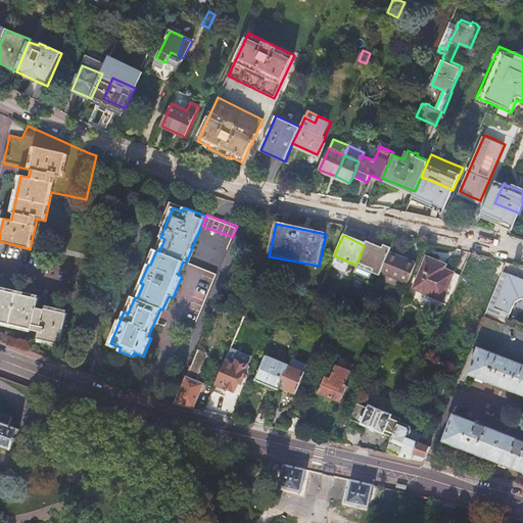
[(382,246),(367,240),(364,245),(358,262),(374,269),(372,272),(380,275),(381,272),(389,251),(391,246),(384,243),(382,246)]
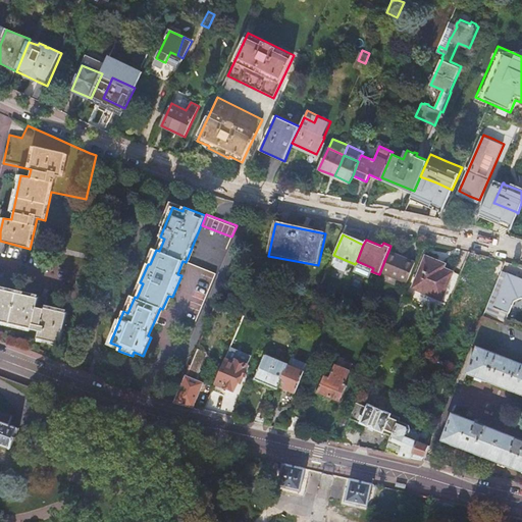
[(415,262),(388,251),(380,271),(406,282),(415,262)]
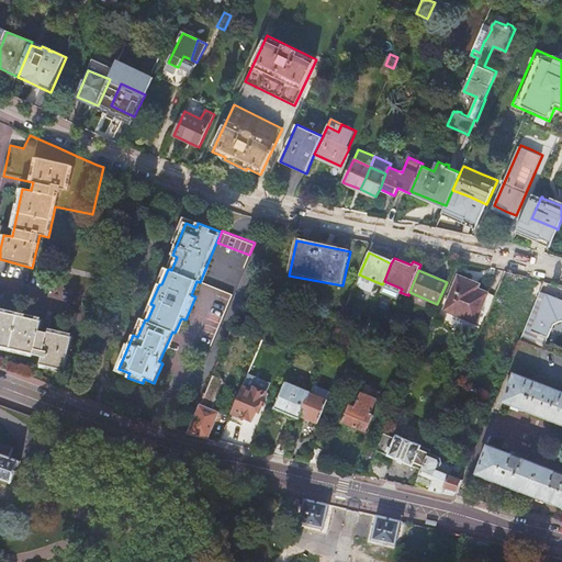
[(445,310),(483,325),(496,295),(479,289),(480,283),(459,276),(445,310)]
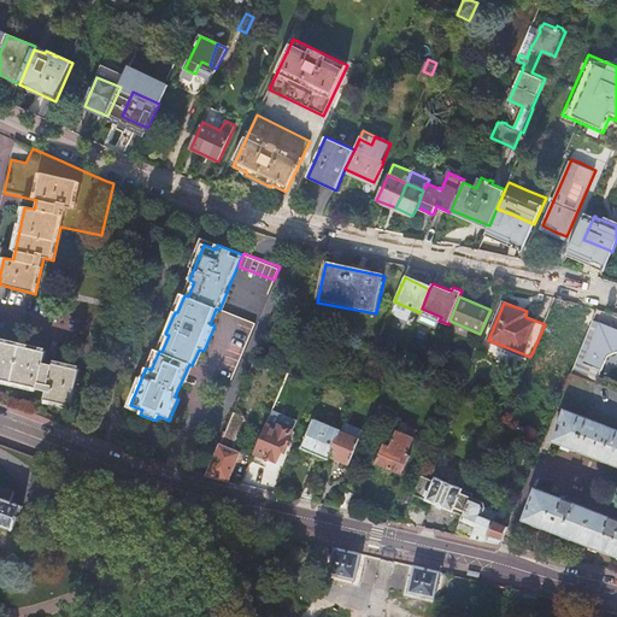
[(616,329),(601,323),(598,330),(585,363),(592,365),(601,370),(606,360),(609,356),(616,351),(616,329)]
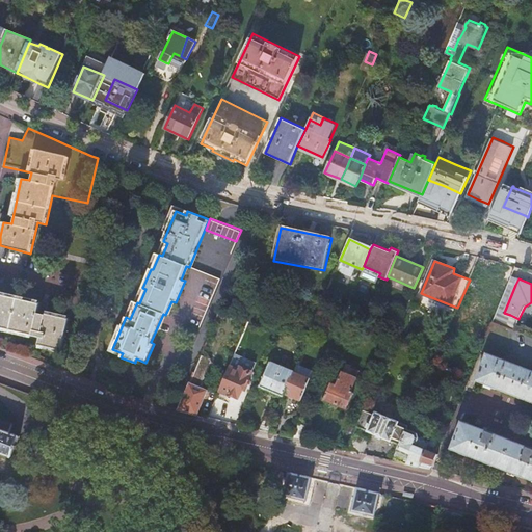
[(505,327),(510,315),(504,313),(515,285),(509,282),(493,322),(505,327)]
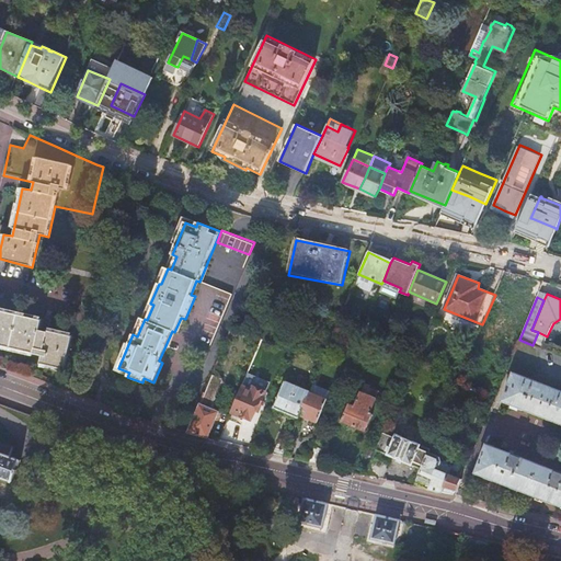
[(0,346),(42,356),(39,366),(65,371),(72,336),(41,330),(42,320),(0,310),(0,346)]
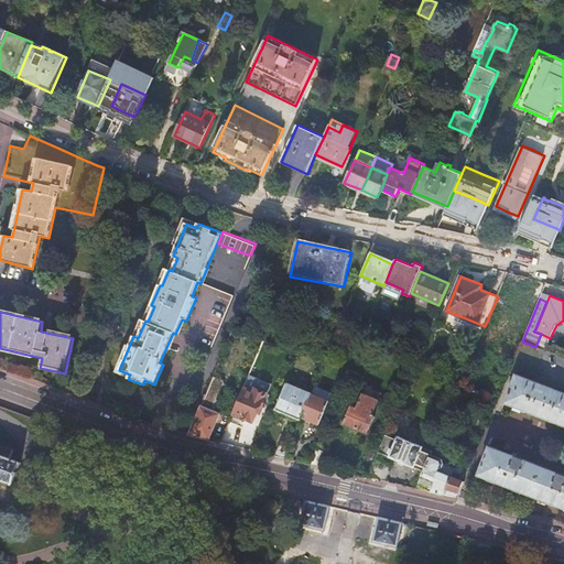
[(517,373),(563,391),(563,356),(535,347),(522,342),(510,371),(517,373)]
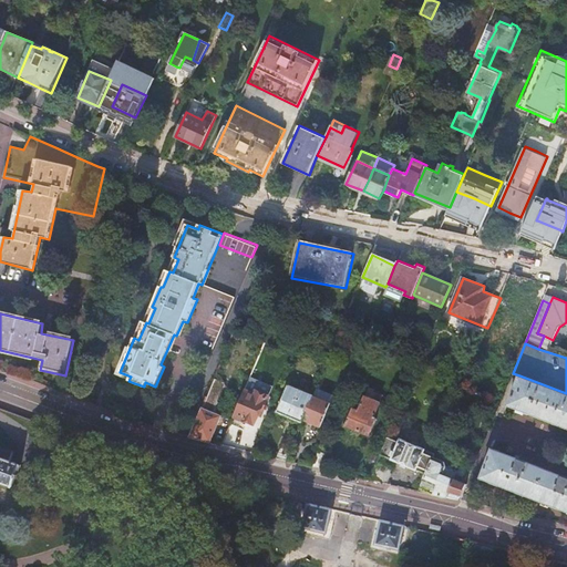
[(566,393),(519,375),(508,404),(566,426),(566,393)]
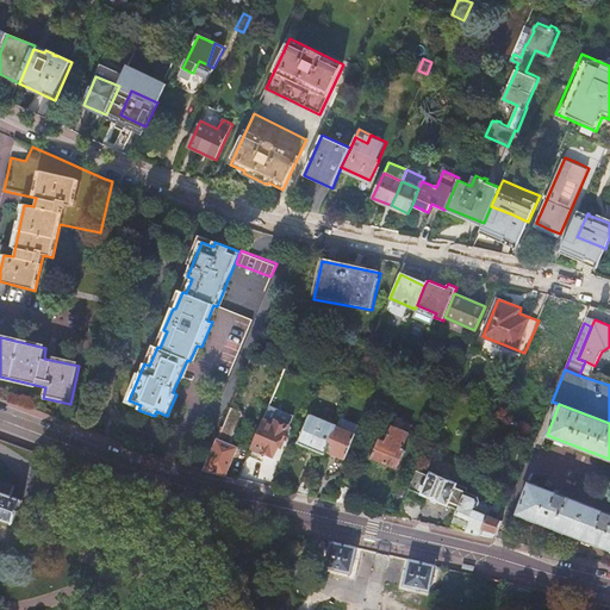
[(231,406),(205,470),(226,475),(238,448),(229,444),(242,411),(231,406)]
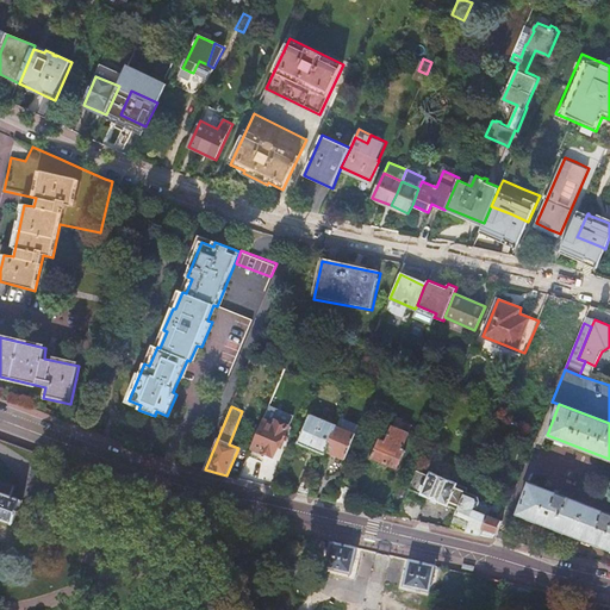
[(325,452),(336,425),(310,415),(299,443),(325,454),(325,452)]
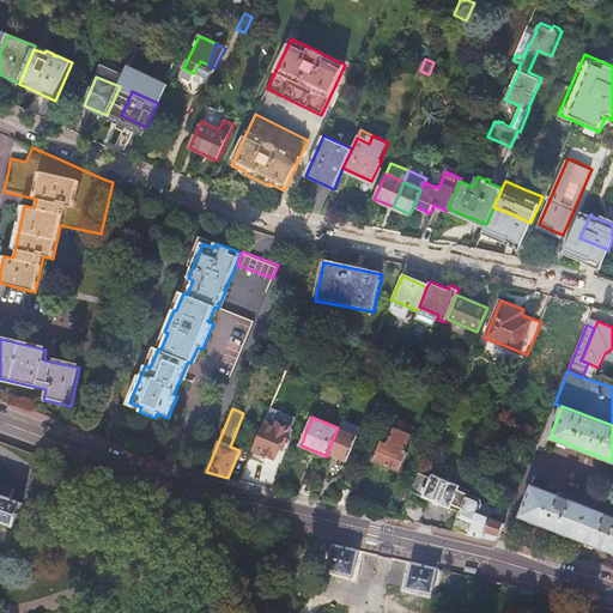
[(344,430),(357,436),(360,428),(341,419),(338,428),(344,430)]
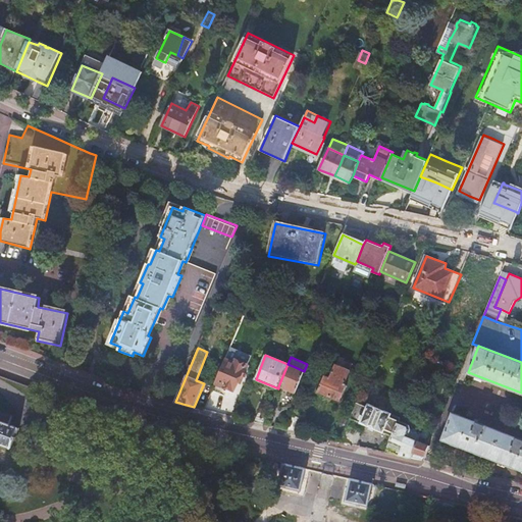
[(226,359),(215,384),(225,388),(226,387),(232,390),(236,389),(241,376),(243,377),(248,365),(237,361),(236,363),(226,359)]
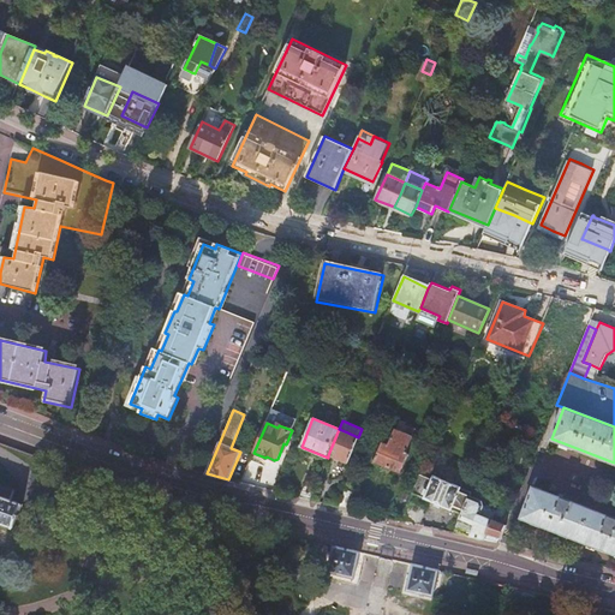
[(345,431),(339,429),(328,455),(347,463),(358,437),(345,431)]
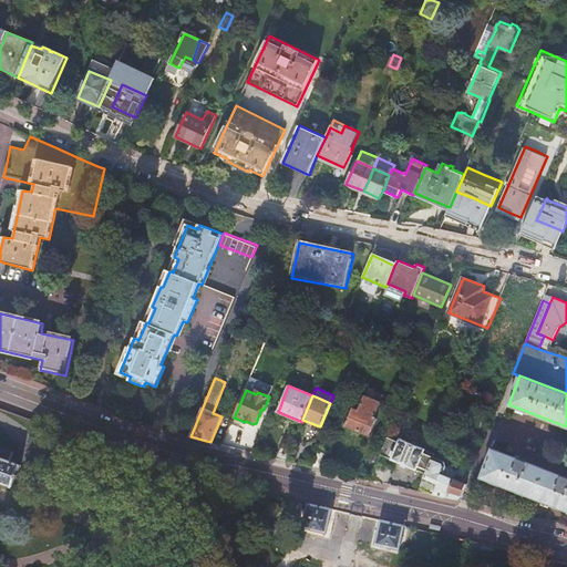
[(347,424),(370,434),(377,418),(374,416),(380,402),(364,395),(360,405),(357,404),(354,409),(353,409),(347,424)]
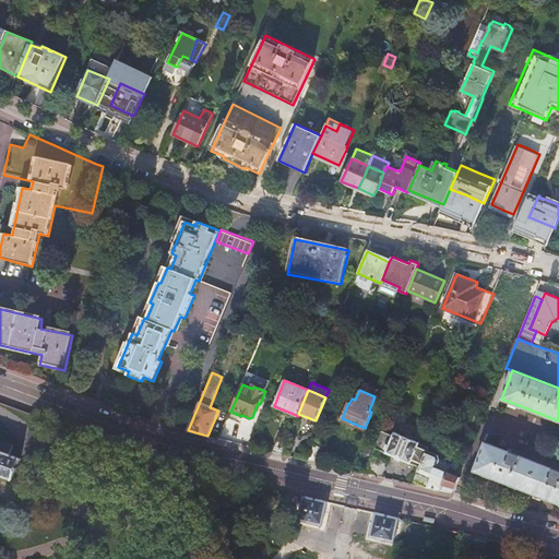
[(393,435),(382,430),(376,447),(387,451),(385,453),(411,463),(412,462),(420,465),(429,447),(419,443),(419,442),(394,432),(393,435)]
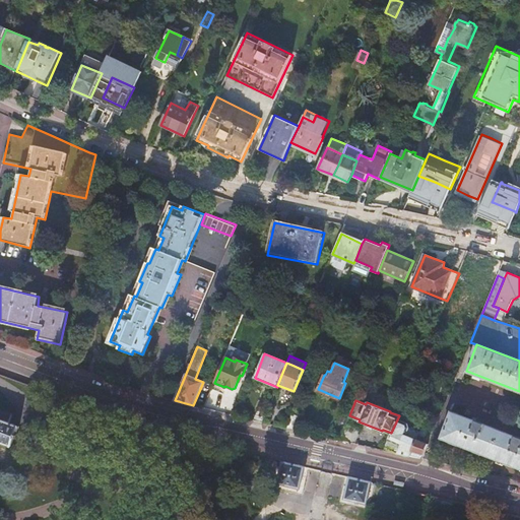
[(254,419),(262,421),(267,409),(259,406),(254,419)]
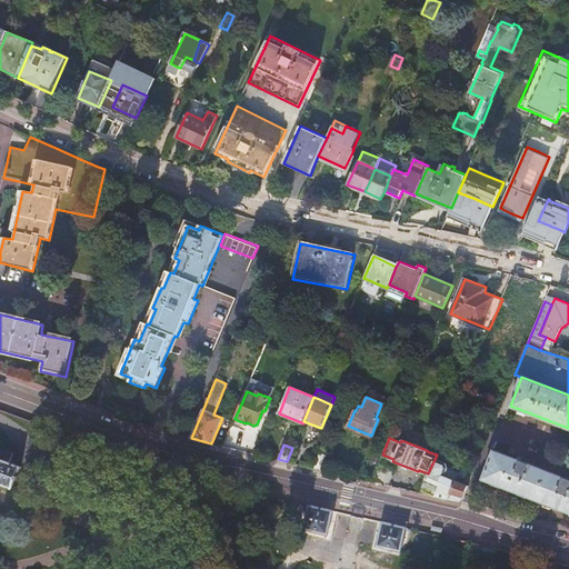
[(0,568),(0,482),(15,488),(21,467),(12,463),(15,455),(0,449),(0,568)]
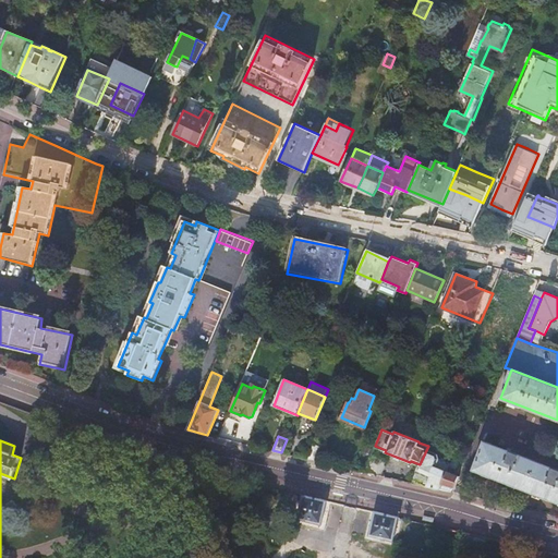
[(473,470),(557,501),(557,469),(485,441),(473,470)]
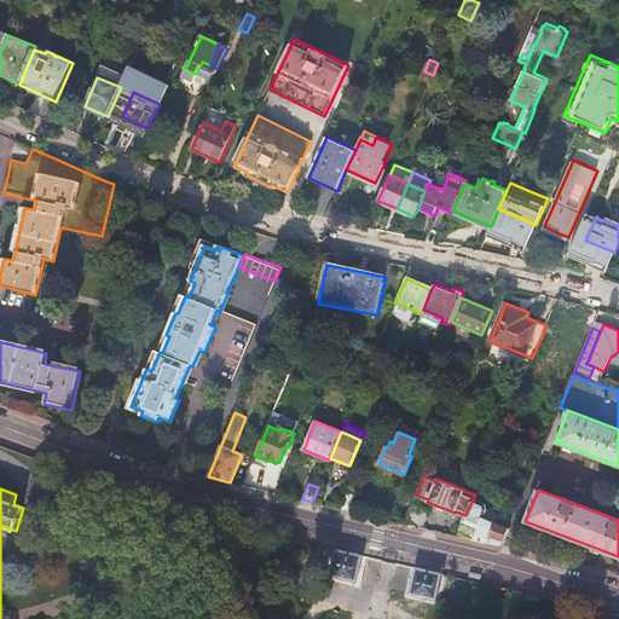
[(358,496),(347,491),(340,509),(351,512),(358,496)]
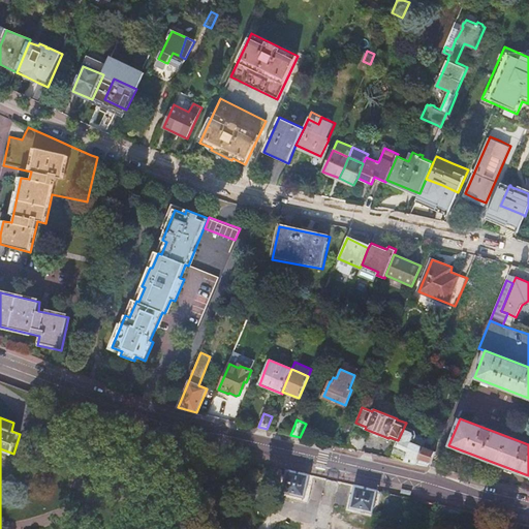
[(415,430),(405,426),(396,448),(407,454),(404,461),(413,463),(417,464),(419,459),(431,462),(436,450),(425,445),(427,439),(416,435),(415,430)]
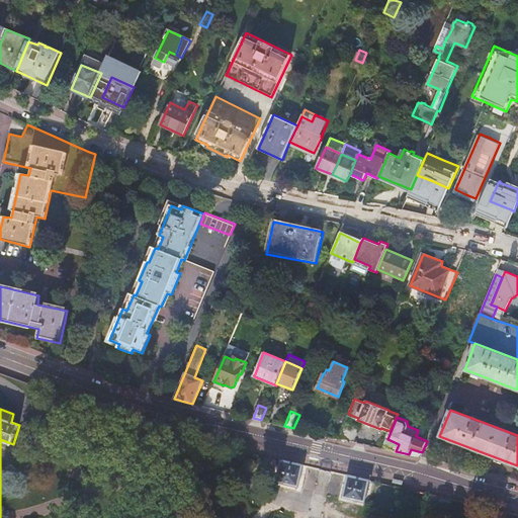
[(343,421),(335,418),(331,427),(339,431),(343,421)]
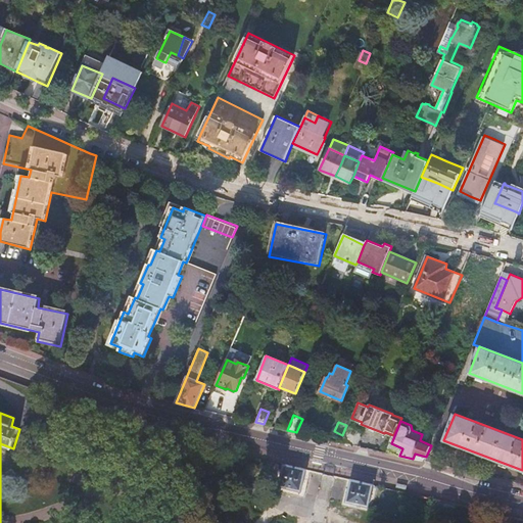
[(345,432),(341,442),(354,445),(357,435),(345,432)]
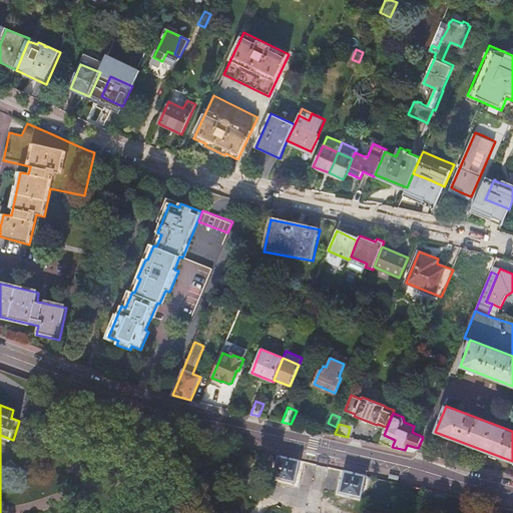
[(274,478),(295,482),(301,461),(279,456),(274,478)]
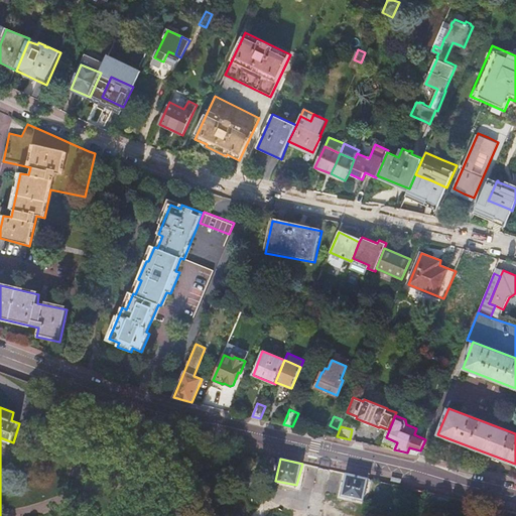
[(346,474),(341,496),(363,501),(367,478),(346,474)]
